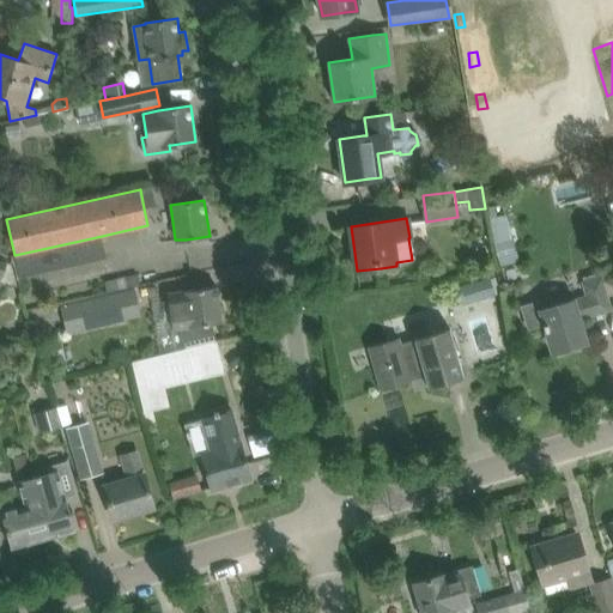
[(17,286),(12,265),(0,260),(0,291),(2,283),(17,286)]
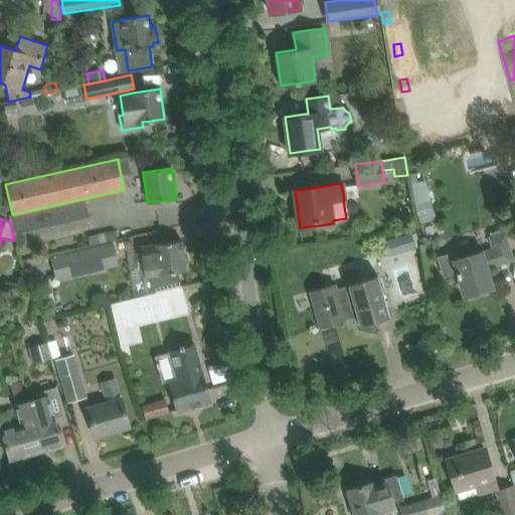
[(90,245),(101,243),(113,240),(112,240),(118,239),(115,230),(88,235),(90,245)]
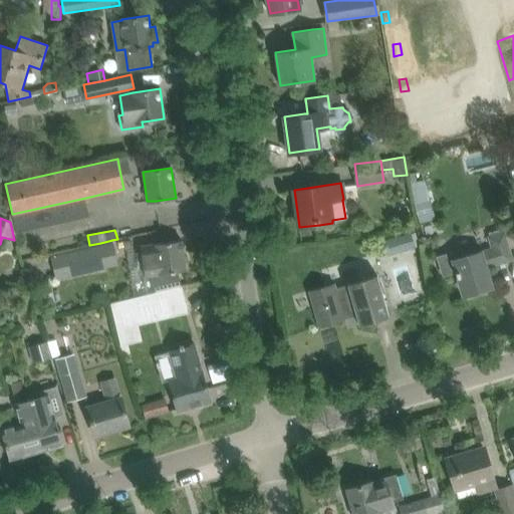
[(411,233),(400,236),(404,251),(416,247),(415,247),(412,233),(411,233)]
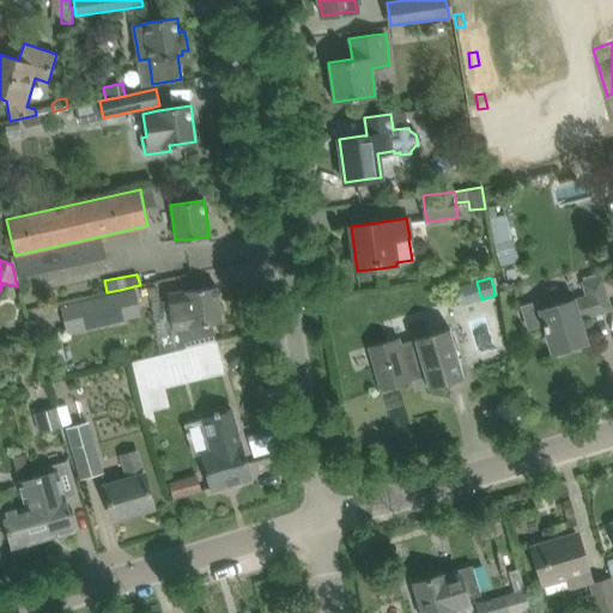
[(610,308),(602,285),(600,278),(584,283),(588,297),(574,301),(544,309),(540,299),(521,305),(528,329),(545,323),(553,351),(586,343),(578,317),(610,308)]
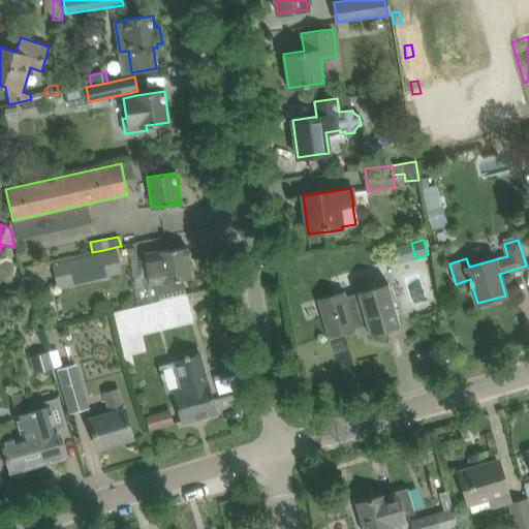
[(104,253),(53,266),(56,279),(58,287),(69,285),(110,275),(105,258),(117,256),(116,247),(103,250),(104,253)]
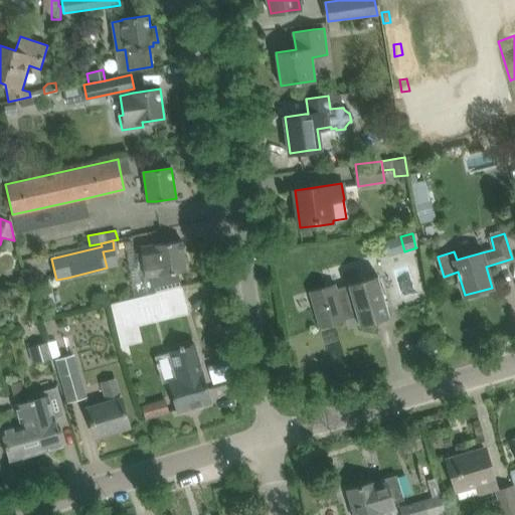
[(181,287),(178,272),(186,271),(185,266),(188,262),(187,255),(184,253),(182,240),(162,242),(141,246),(145,277),(151,276),(156,293),(181,287)]
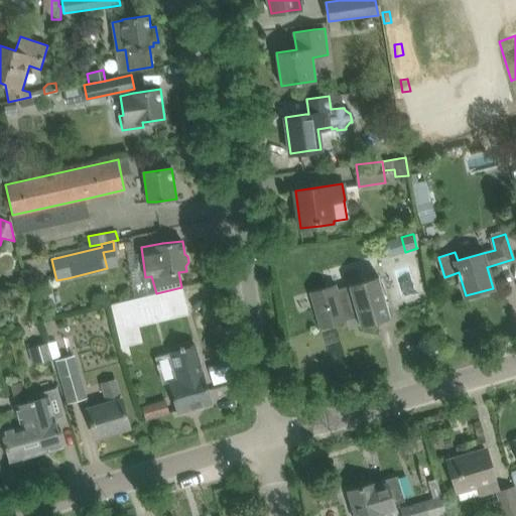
[(391,317),(378,276),(349,284),(349,285),(337,289),(336,284),(309,291),(319,329),(347,321),(346,319),(358,316),(361,327),(391,317)]
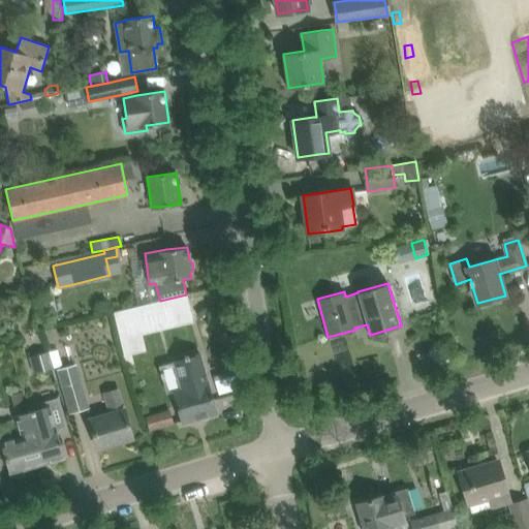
[(33,373),(53,369),(49,352),(29,358),(33,373)]
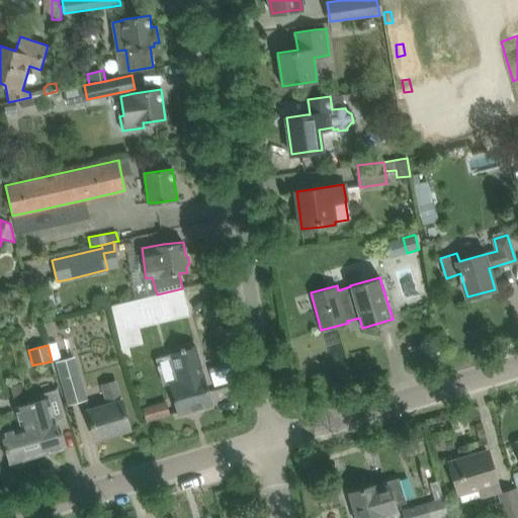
[(169,383),(178,414),(212,404),(203,373),(195,346),(170,353),(178,380),(169,383)]
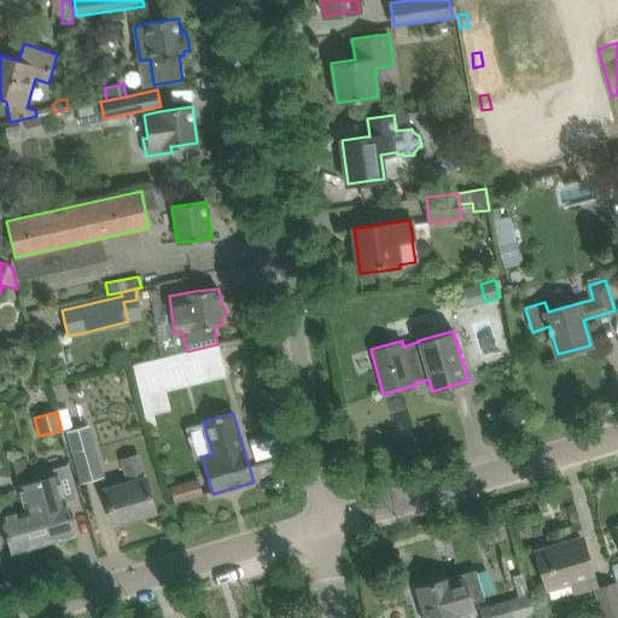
[(81,483),(105,476),(91,425),(66,431),(81,483)]
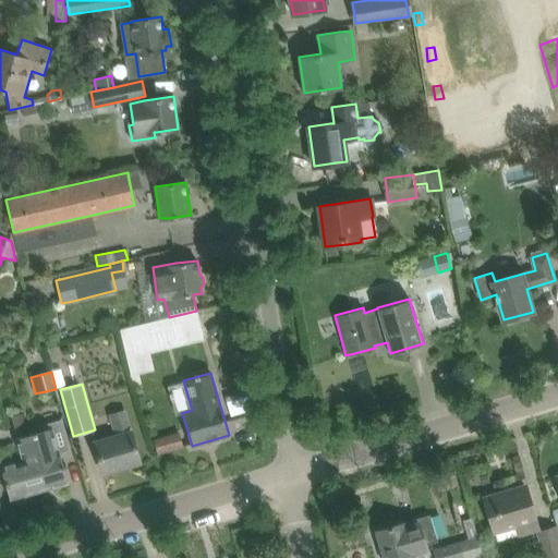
[(246,395),(226,401),(231,416),(252,410),(246,395)]
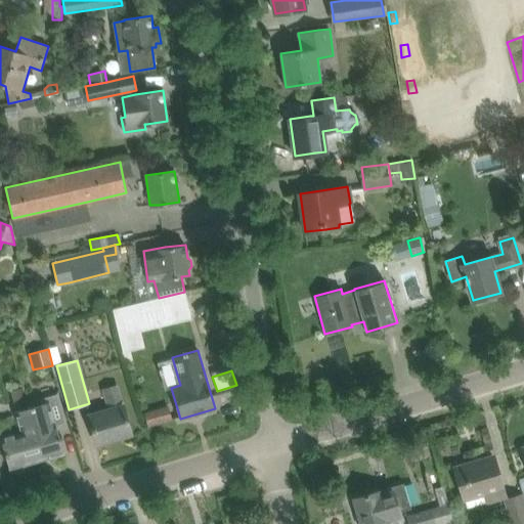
[(123,405),(117,385),(103,389),(110,409),(89,416),(97,443),(131,433),(124,405),(123,405)]
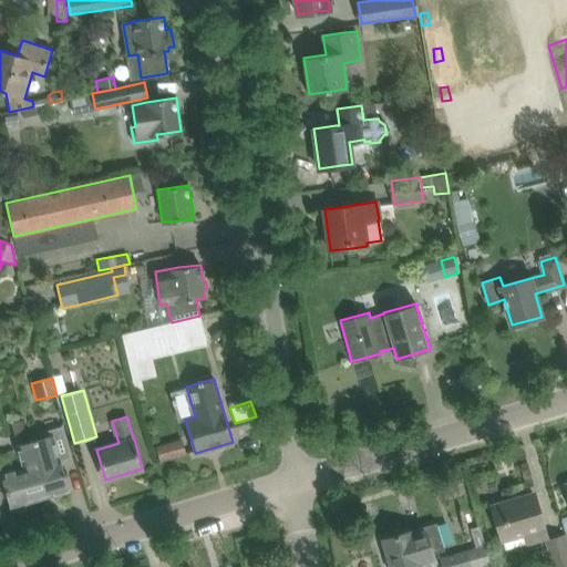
[(26,419),(12,422),(18,445),(24,467),(38,464),(32,442),(30,434),(26,419)]
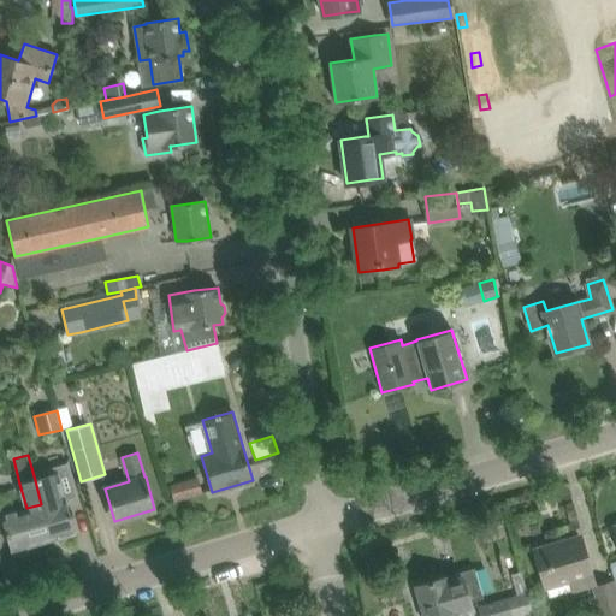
[(52,539),(76,532),(66,499),(77,496),(67,462),(33,472),(35,480),(41,504),(52,539)]
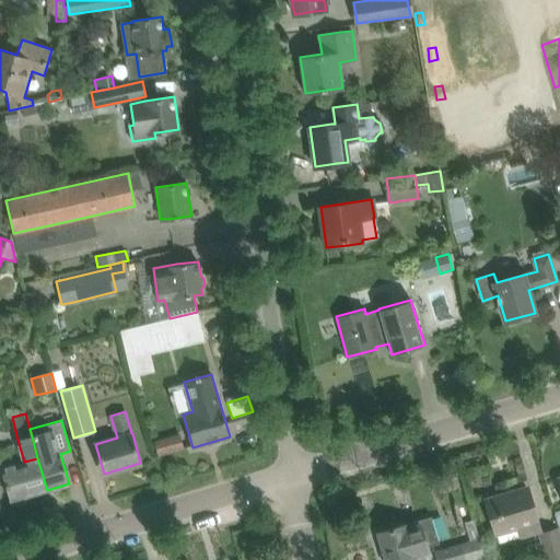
[(158,454),(182,447),(178,438),(154,444),(158,454)]
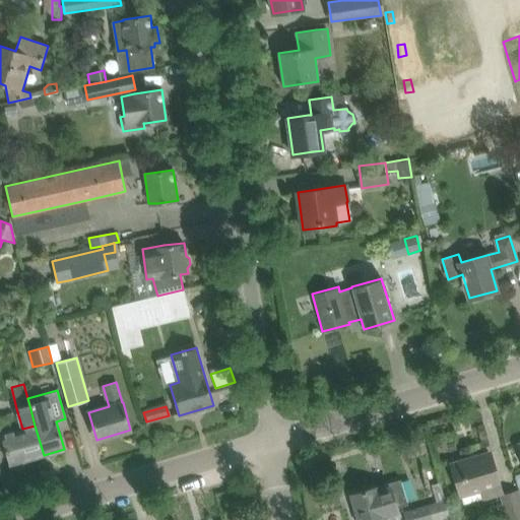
[(9,464),(44,455),(35,426),(1,436),(4,445),(9,464)]
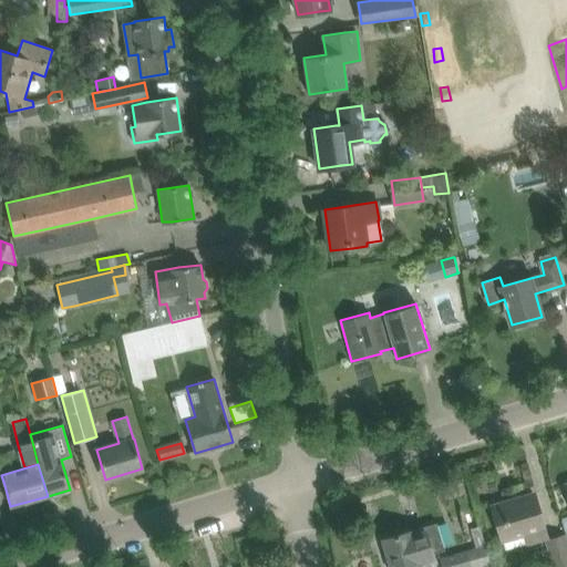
[(534,494),(493,506),(498,527),(502,539),(523,533),(526,545),(545,539),(545,538),(547,538),(544,527),(540,515),(534,494)]
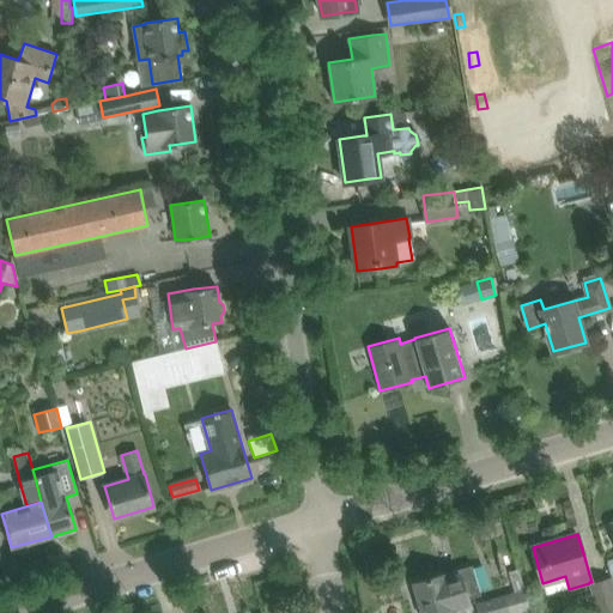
[(480,594),(472,565),(453,570),(454,575),(444,578),(443,574),(414,582),(420,601),(417,602),(419,612),(443,612),(448,612),(454,611),(453,607),(468,602),(467,598),(480,594)]
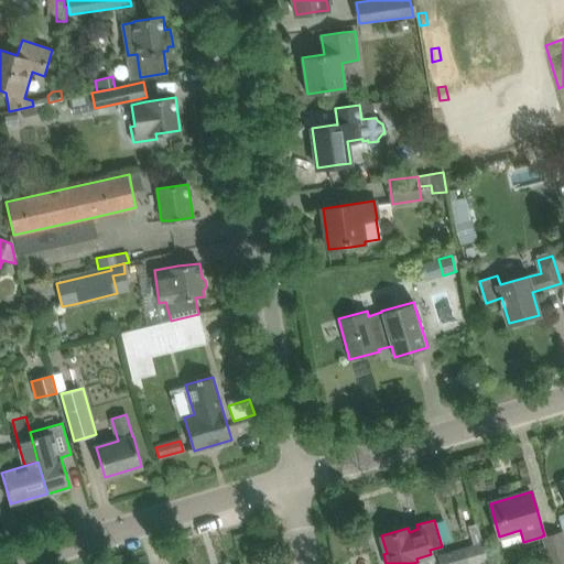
[(549,561),(541,563),(563,563),(563,537),(562,530),(544,535),(542,535),(542,537),(549,561)]
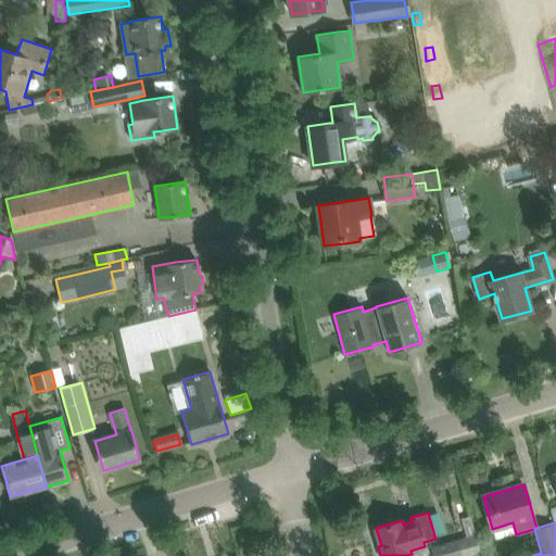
[(464,555),(481,551),(476,533),(430,547),(432,555),(464,555)]
